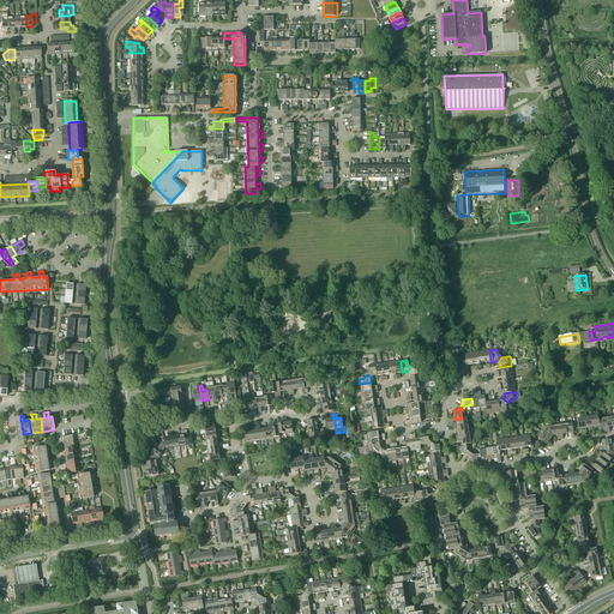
[(283,419),(286,434),(293,433),(292,422),(287,422),(286,417),(283,419)]
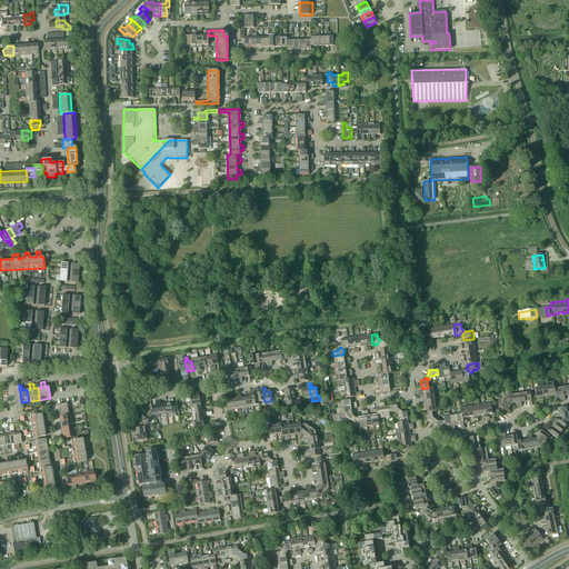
[(502,400),(510,407),(512,403),(510,395),(506,396),(505,397),(503,396),(501,400),(502,400)]
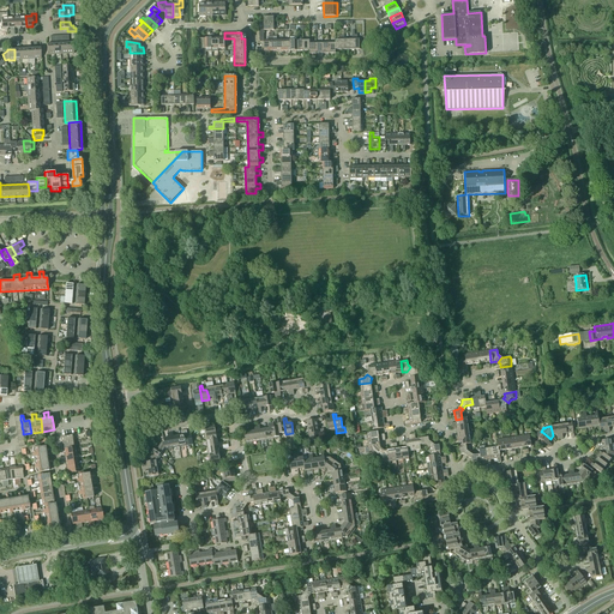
[(542,432),(541,432),(540,431),(536,435),(539,437),(537,438),(551,447),(552,445),(548,441),(551,439),(542,432)]
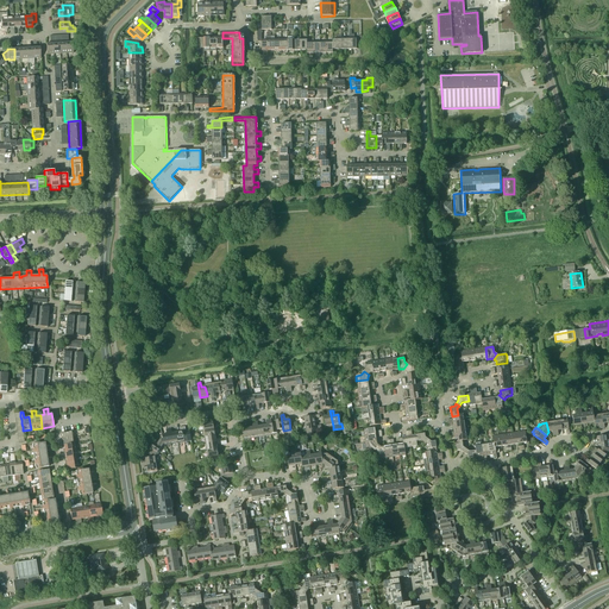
[(410,447),(408,431),(405,432),(406,437),(402,437),(402,438),(399,439),(400,443),(403,441),(403,444),(405,449),(410,447)]
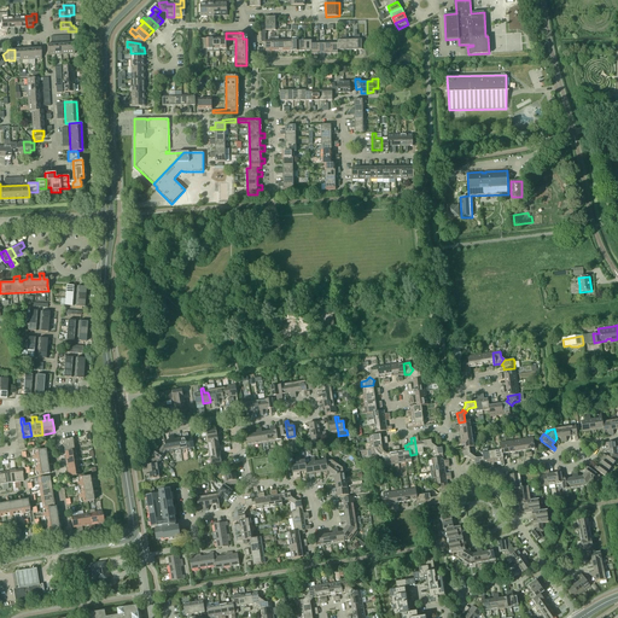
[(432,449),(435,447),(432,444),(431,439),(421,442),(423,448),(429,448),(432,449)]
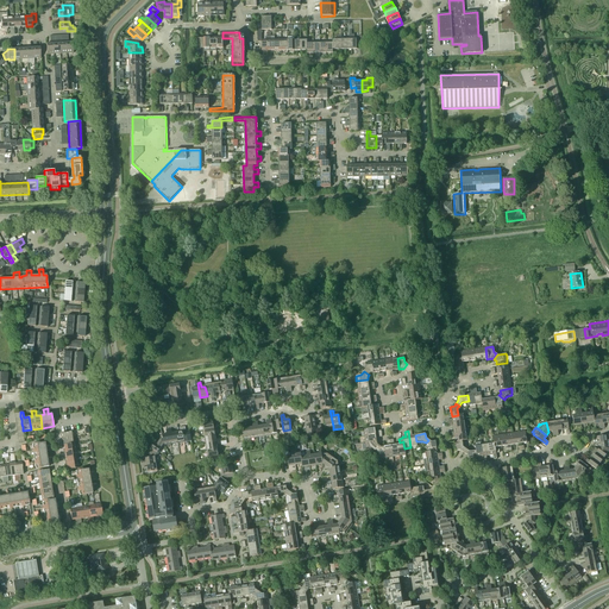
[(466,440),(465,433),(450,435),(450,439),(454,438),(456,445),(463,444),(463,440),(466,440)]
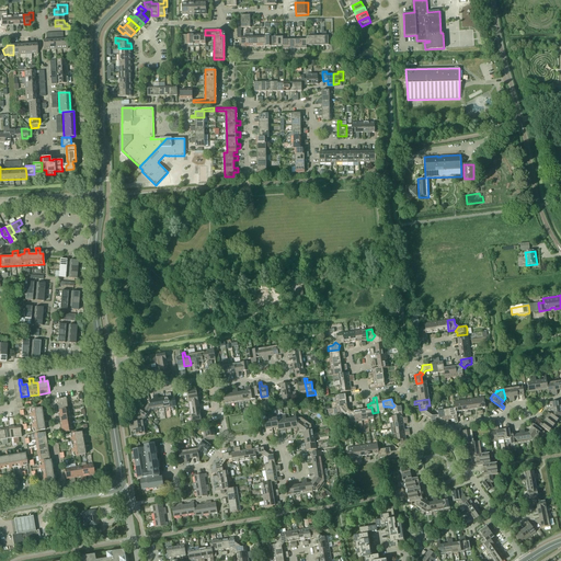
[(140,409),(138,412),(141,414),(146,418),(151,410),(150,404),(148,404),(147,407),(142,403),(139,408),(140,409)]
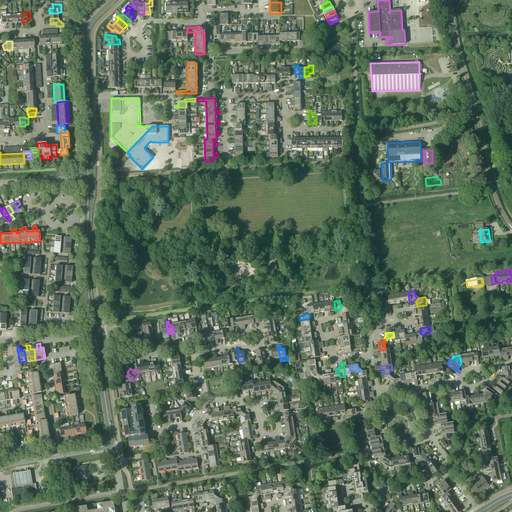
[(363,371),(360,370),(358,372),(361,374),(361,379),(367,379),(366,371),(363,371)]
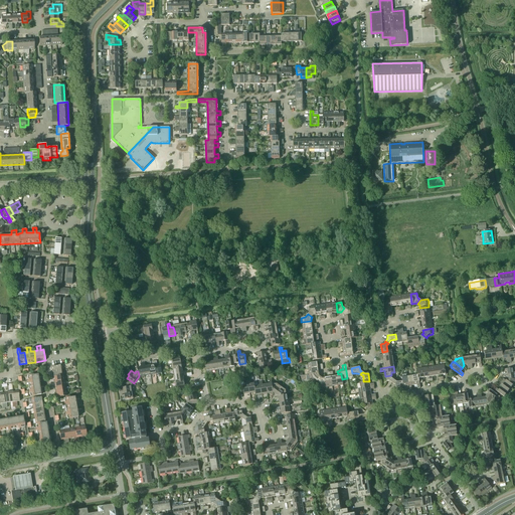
[(39,381),(42,381),(43,381),(43,377),(38,378),(38,374),(27,375),(28,386),(39,385),(39,381)]
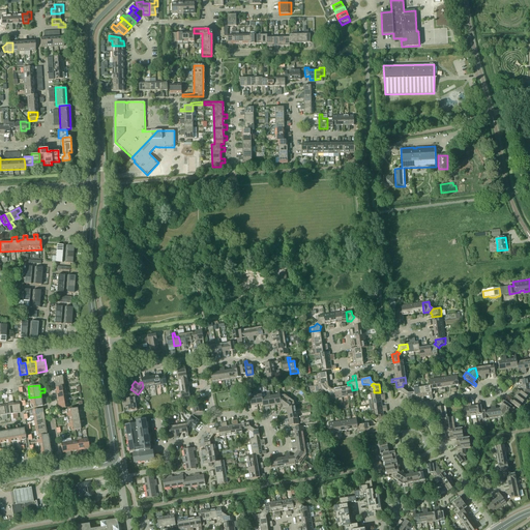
[(432,391),(431,389),(430,386),(424,386),(425,396),(429,395),(430,400),(433,400),(432,394),(435,394),(435,391),(432,391)]
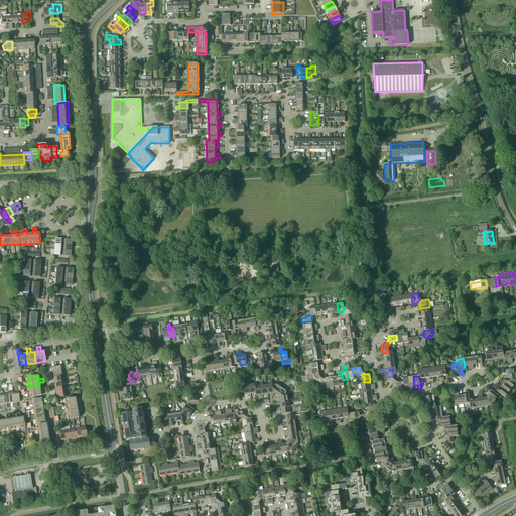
[(323,379),(321,378),(317,382),(320,384),(321,389),(327,388),(326,379),(323,379)]
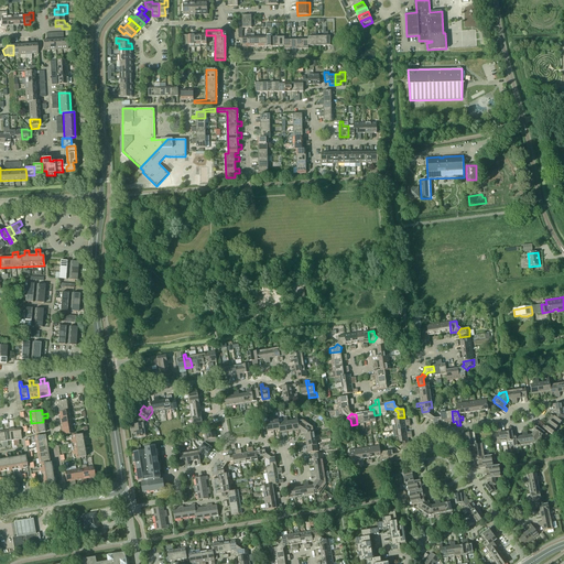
[(563,419),(556,414),(554,416),(551,414),(549,416),(560,425),(563,419)]
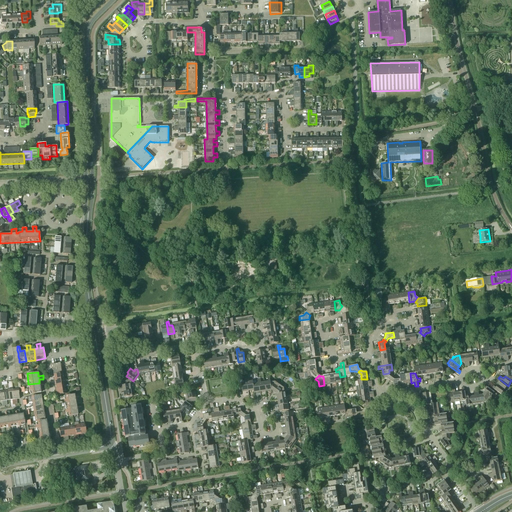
[(119,392),(132,390),(131,384),(133,381),(129,378),(126,381),(127,384),(122,385),(123,389),(119,389),(119,392)]
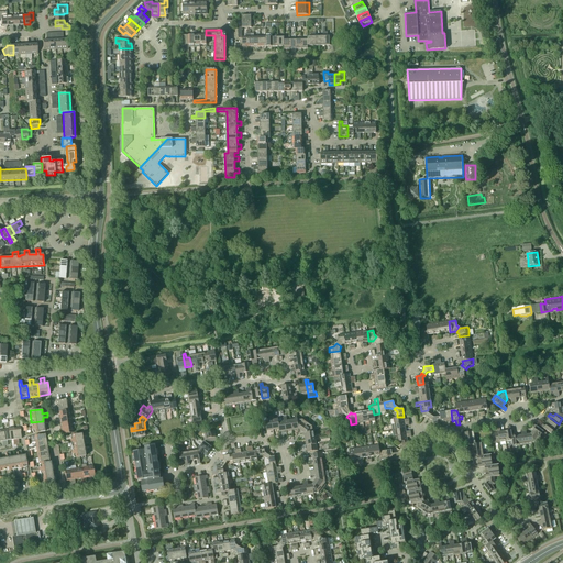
[(431,416),(429,418),(431,420),(432,424),(441,422),(440,417),(434,417),(431,416)]
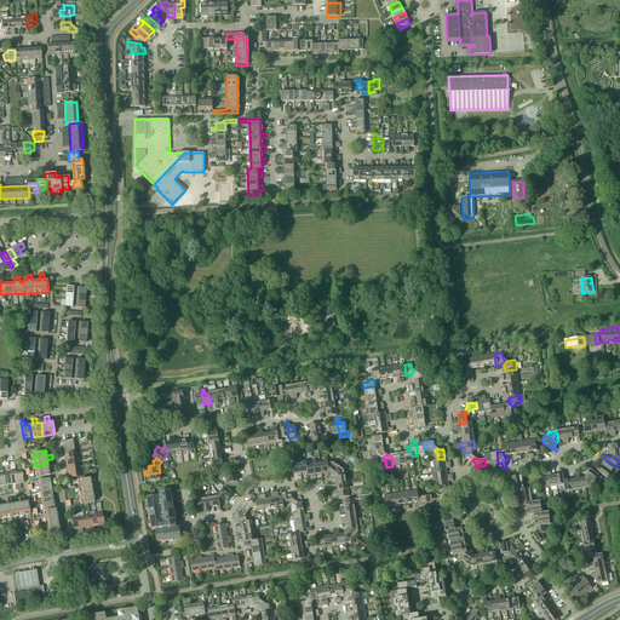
[(612,472),(615,468),(603,458),(602,460),(606,463),(603,466),(612,472)]
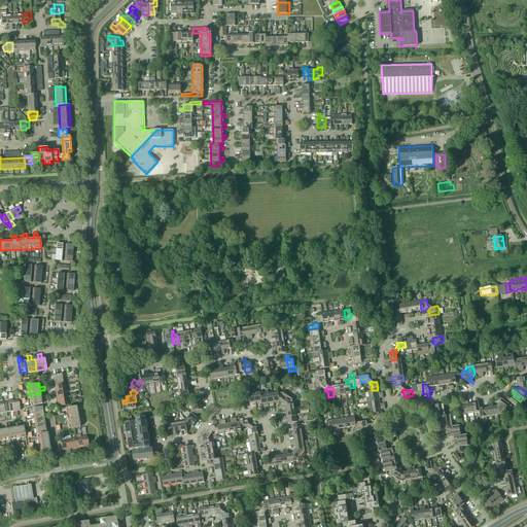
[(282,403),(288,395),(285,392),(284,393),(283,392),(278,393),(280,401),(282,403)]
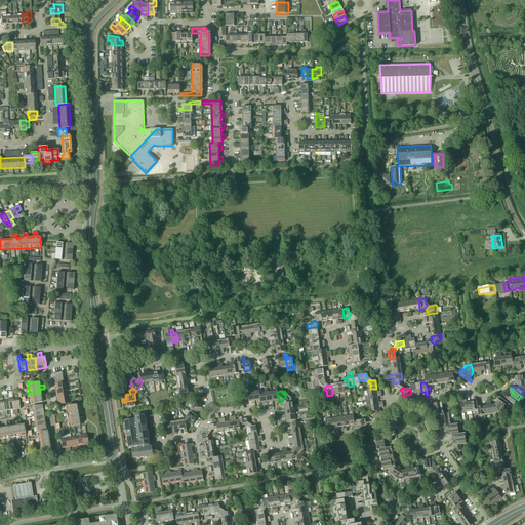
[(31,404),(42,402),(41,399),(46,399),(45,395),(41,396),(40,393),(29,394),(31,404)]
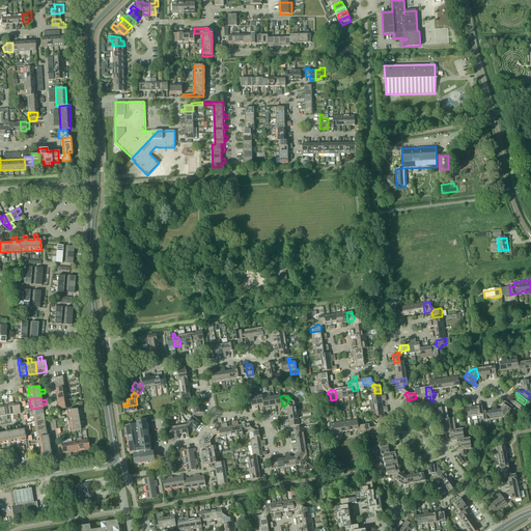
[(294,400),(290,398),(284,407),(286,409),(295,407),(295,402),(294,401),(294,400)]
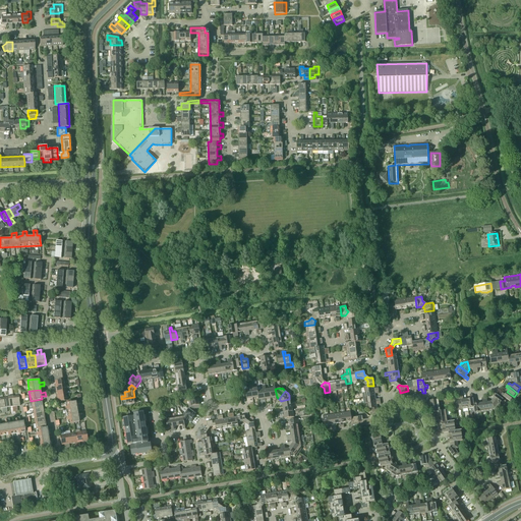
[(493,399),(500,404),(504,400),(493,392),(491,394),(495,397),(493,399)]
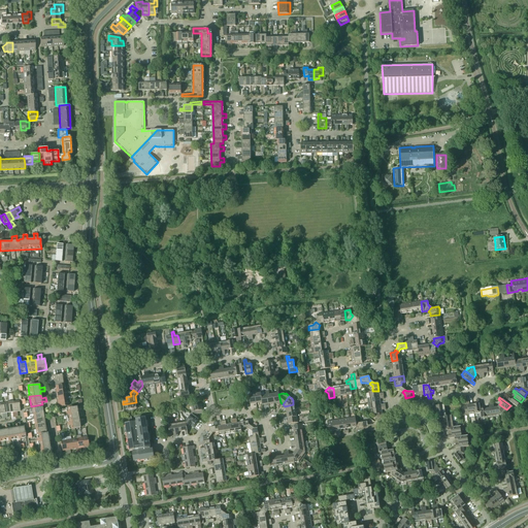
[(518,407),(521,402),(514,397),(512,400),(508,397),(506,399),(518,407)]
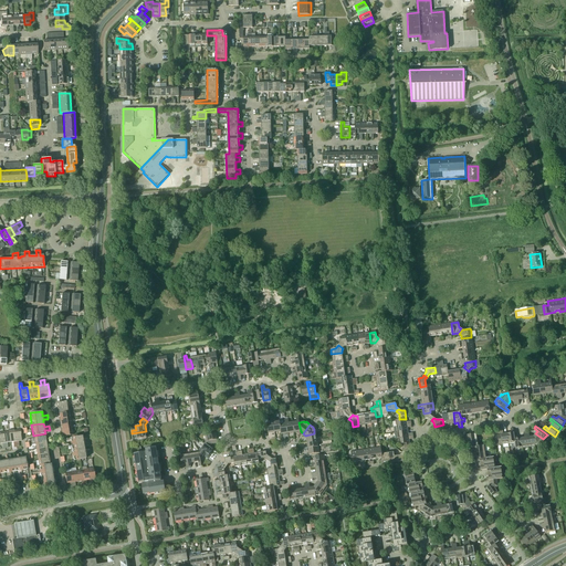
[(207,441),(205,443),(209,447),(211,443),(218,443),(218,437),(216,437),(216,433),(206,435),(207,441)]
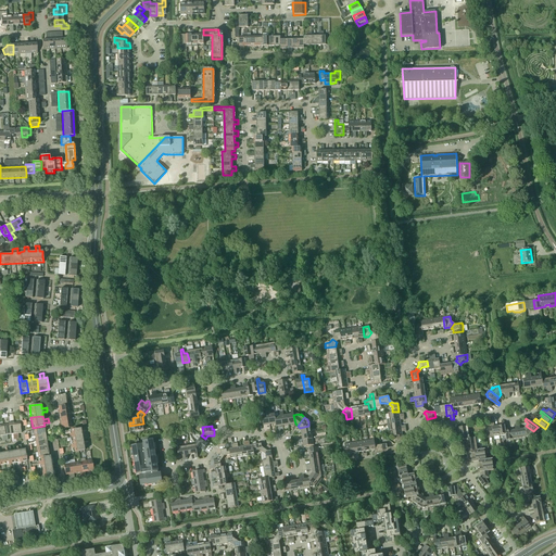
[(534,432),(533,431),(526,426),(523,429),(526,438),(530,437),(531,436),(532,437),(534,432)]
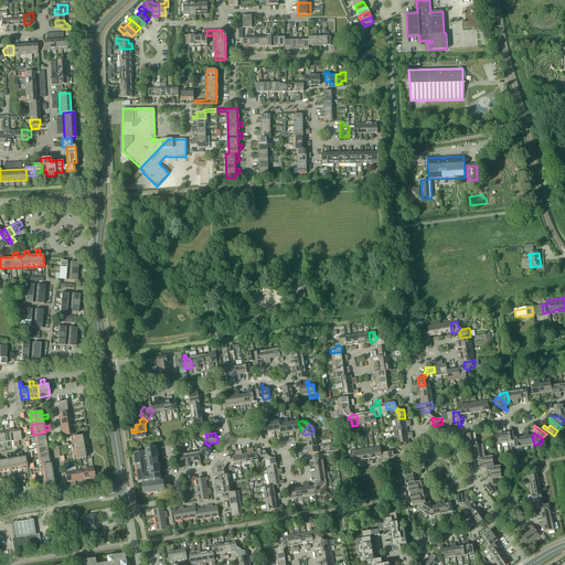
[(45,435),(34,437),(43,488),(54,486),(54,482),(59,481),(59,478),(53,479),(52,471),(57,470),(56,467),(52,467),(51,462),(50,462),(45,435)]
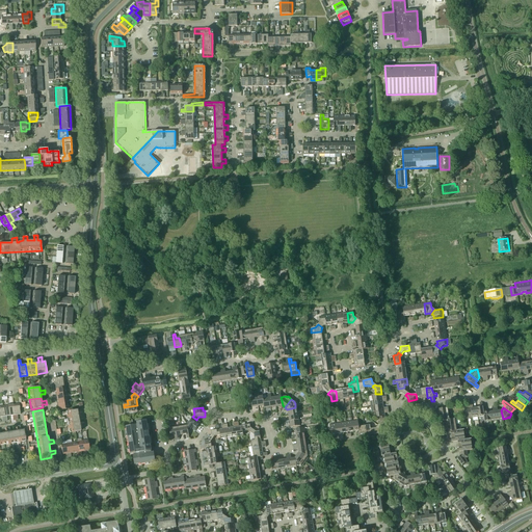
[(78,414),(77,409),(65,411),(70,432),(81,431),(80,426),(80,424),(78,418),(78,416),(78,414)]
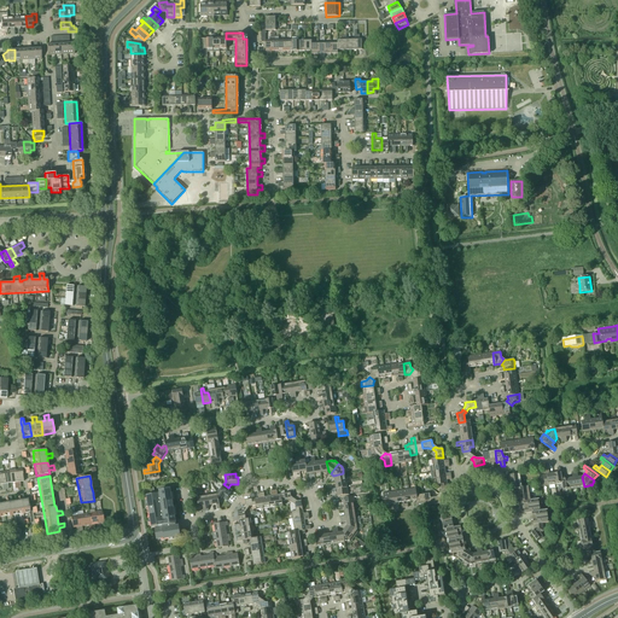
[(228,488),(223,484),(217,493),(219,500),(221,500),(222,497),(227,501),(231,495),(229,495),(232,490),(228,488)]
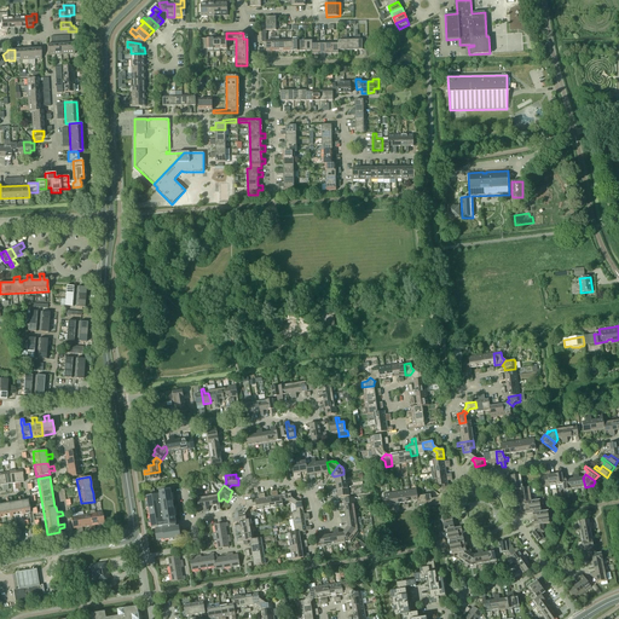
[(447,485),(441,485),(441,492),(439,495),(443,497),(445,495),(450,493),(447,485)]
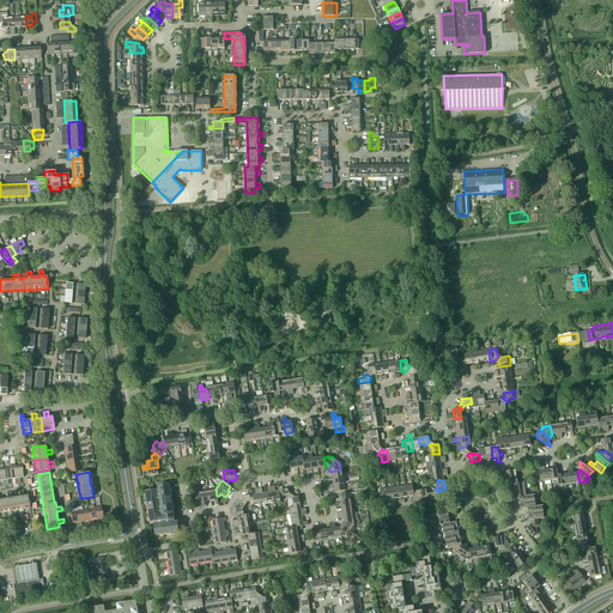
[(175,522),(174,517),(169,484),(158,486),(158,490),(145,491),(151,523),(155,522),(155,525),(153,525),(155,535),(163,534),(163,535),(180,533),(177,521),(175,522)]
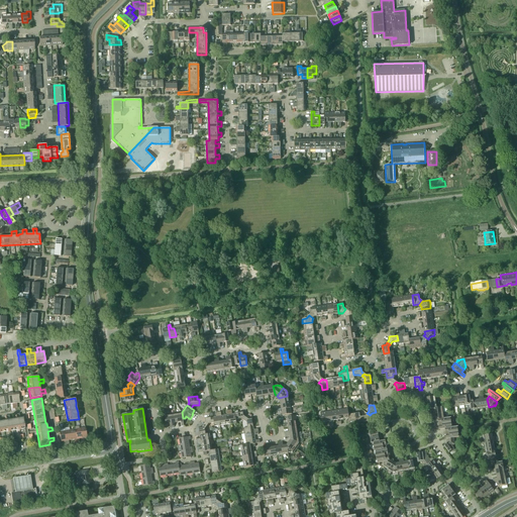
[(235,419),(236,419),(241,418),(243,420),(246,417),(243,415),(242,412),(234,414),(235,419)]
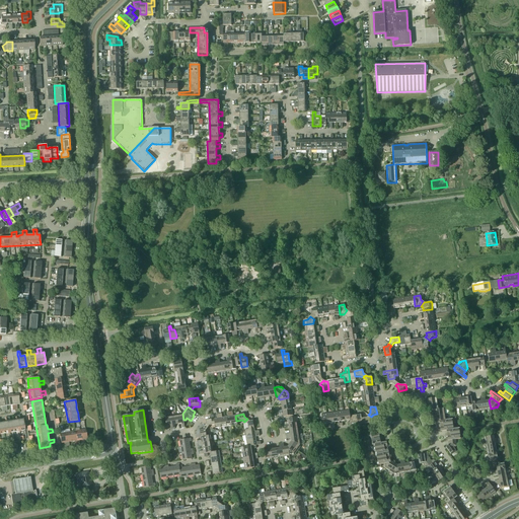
[(0,423),(0,434),(25,430),(23,419),(20,420),(19,415),(16,416),(16,420),(10,422),(9,417),(6,418),(6,422),(0,423)]
